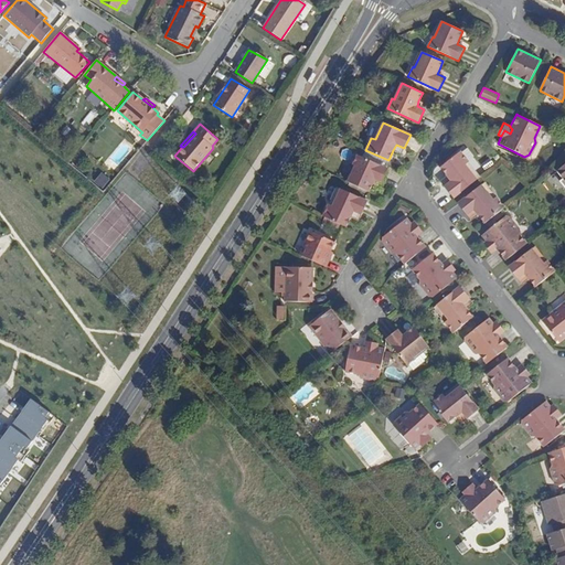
[(402,155),(404,148),(396,145),(393,150),(402,155)]
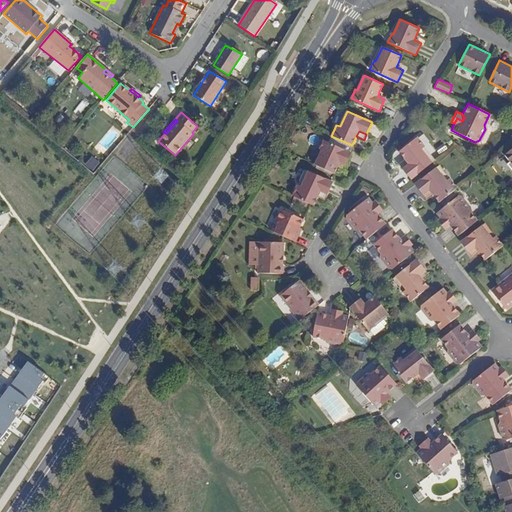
[(403,169),(411,180),(432,163),(421,149),(425,147),(417,137),(399,152),(405,160),(409,164),(403,169)]
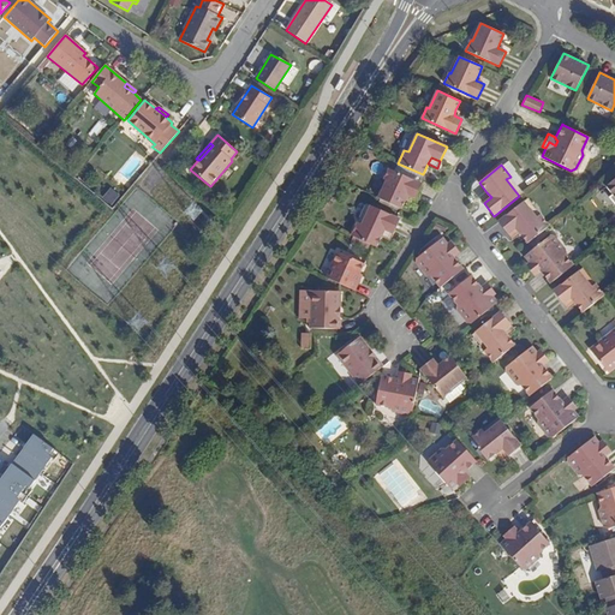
[(378,198),(401,209),(406,199),(408,195),(412,196),(416,198),(423,184),(389,168),(384,179),(387,180),(378,198)]
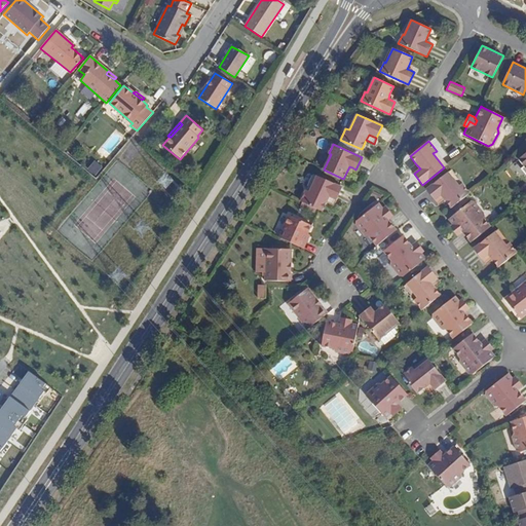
[(420,168),(416,164),(410,168),(414,174),(420,168)]
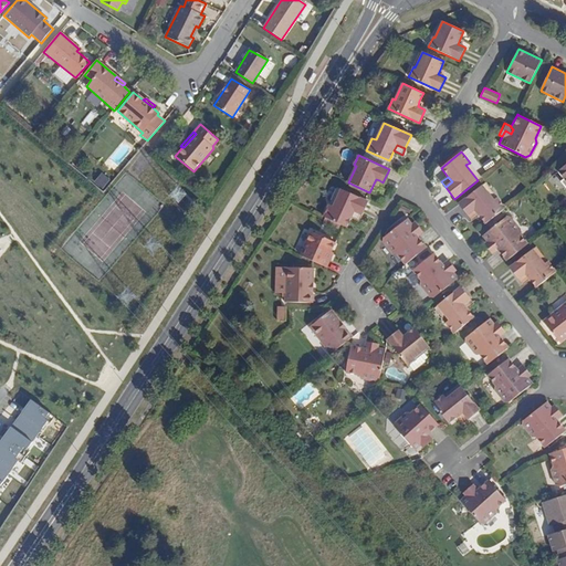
[(485,223),(505,208),(498,198),(494,200),(482,186),(459,203),(468,216),(474,210),(479,216),(485,223)]
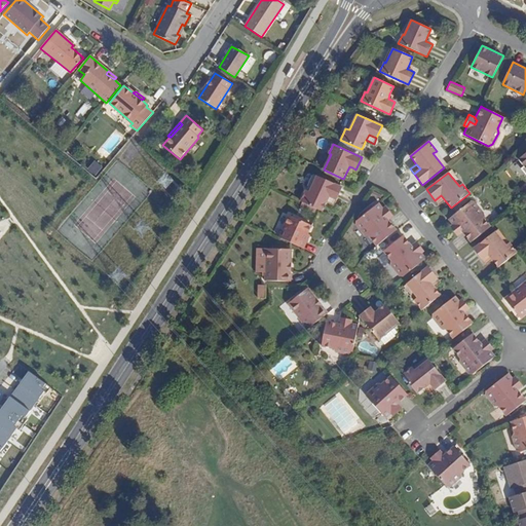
[(301,201),(323,212),(327,200),(329,196),(332,197),(337,199),(342,187),(316,176),(309,192),(306,190),(301,201)]
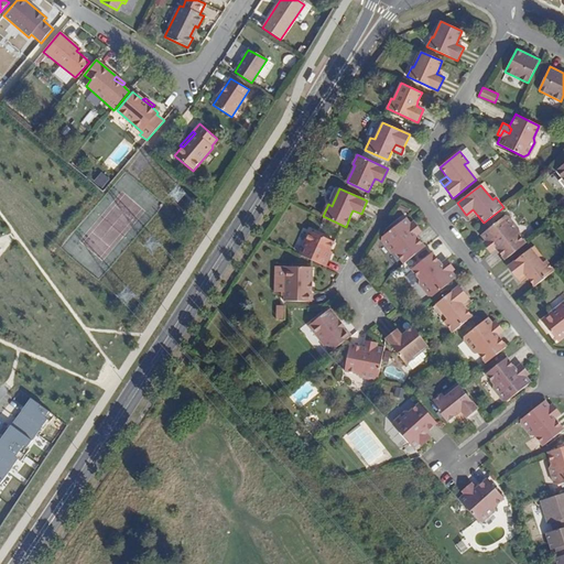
[(470,220),(477,215),(473,209),(466,215),(470,220)]
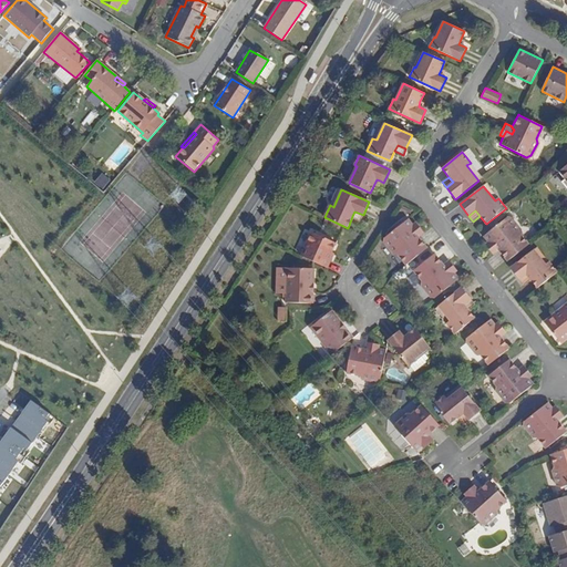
[(508,261),(529,245),(521,234),(521,229),(512,218),(507,217),(484,236),(488,243),(493,247),(497,244),(501,248),(498,249),(498,250),(508,261)]
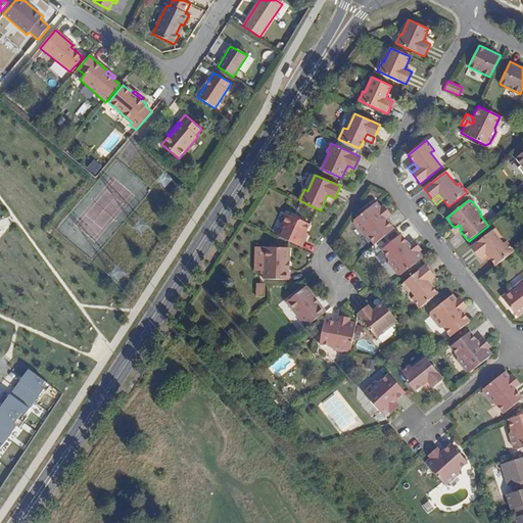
[(365,239),(372,249),(391,234),(394,231),(393,231),(391,232),(388,229),(385,224),(389,221),(374,207),(352,225),(351,229),(361,239),(365,239)]
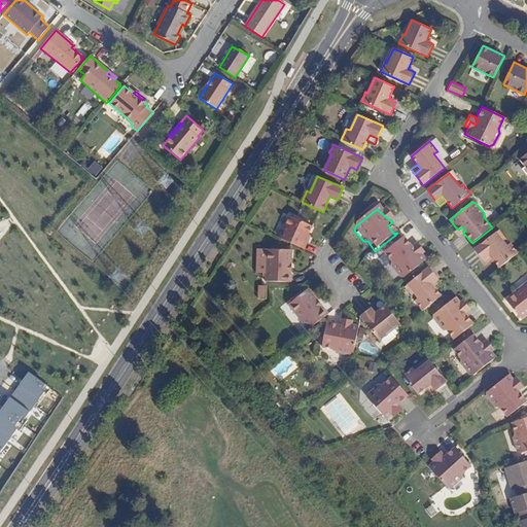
[(397,214),(392,222),(388,225),(391,231),(394,234),(396,233),(397,233),(406,223),(397,214)]
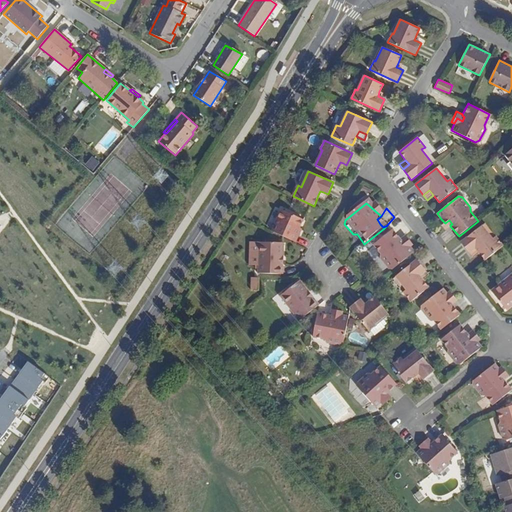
[(300,226),(302,227),(305,220),(282,210),(272,231),(293,241),(297,232),(300,226)]
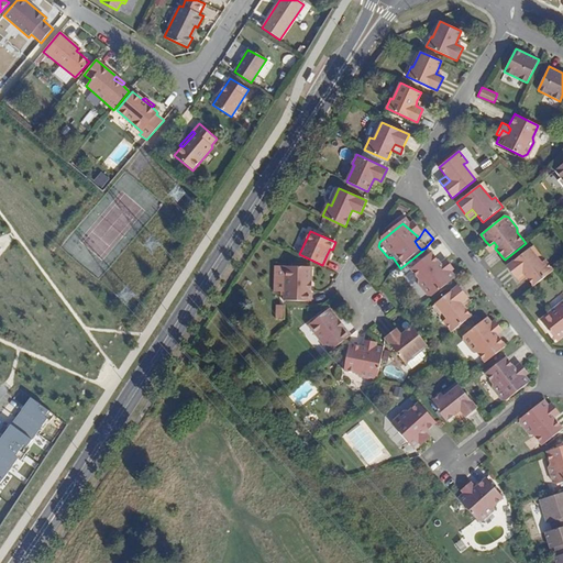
[(489,245),(485,241),(482,243),(489,253),(495,249),(495,247),(497,246),(494,242),(489,245)]
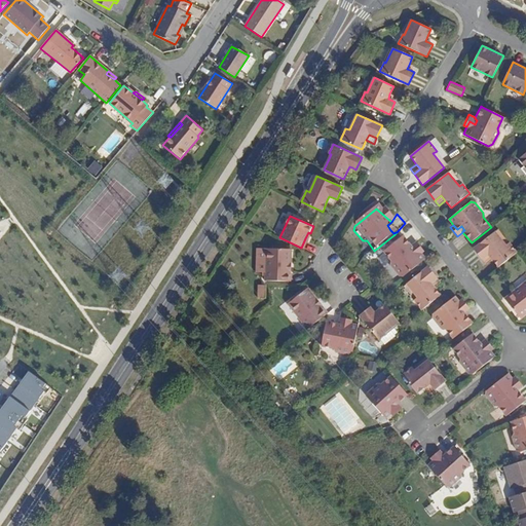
[(492,259),(498,267),(517,253),(510,242),(506,246),(495,232),(474,249),(482,260),(488,255),(492,259)]
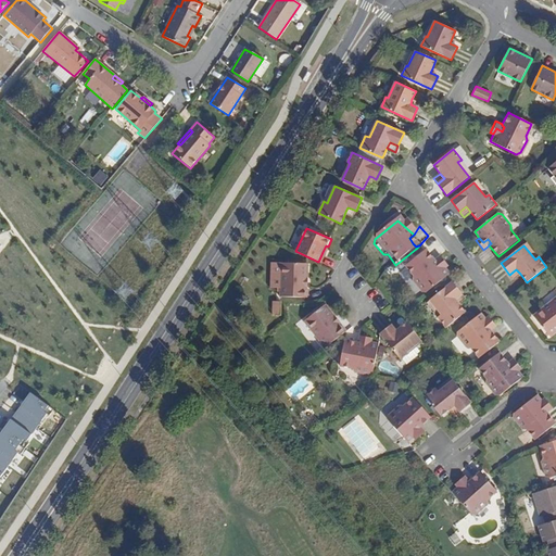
[(427,292),(450,274),(445,267),(441,263),(437,266),(433,263),(436,261),(434,260),(427,249),(406,265),(414,276),(414,280),(422,291),(427,292)]
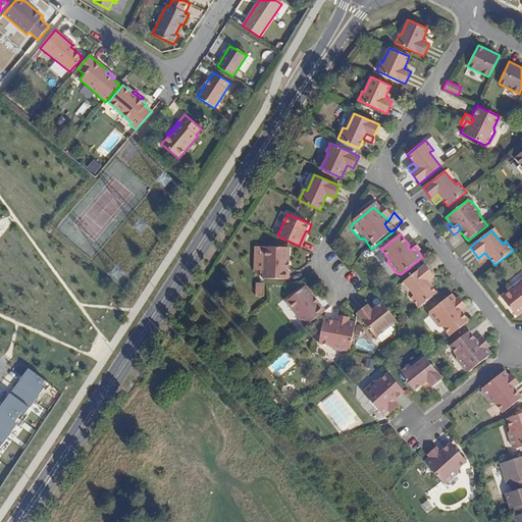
[(414,247),(418,251),(420,249),(413,240),(408,244),(409,245),(407,247),(410,250),(414,247)]
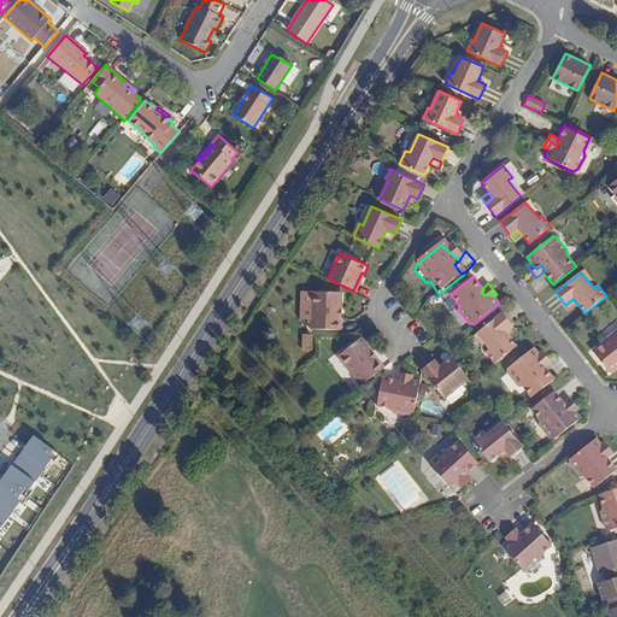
[(311,319),(312,292),(299,291),(298,318),(309,319),(311,319)]
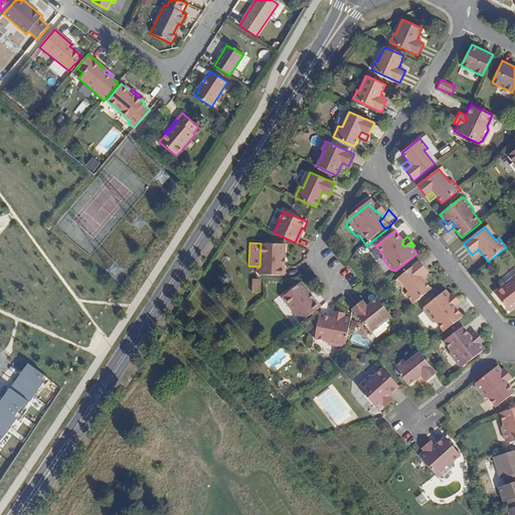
[(281,276),(282,243),(261,243),(260,267),(258,267),(258,275),(281,276)]
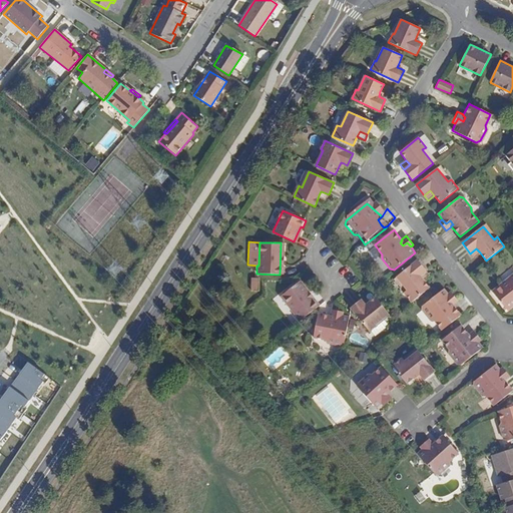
[(476,248),(470,253),(474,258),(480,252),(476,248)]
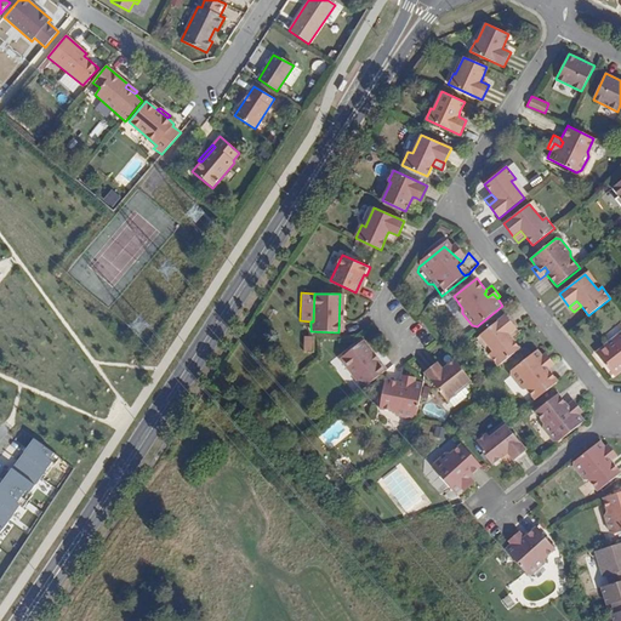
[(499,366),(520,348),(513,340),(508,334),(516,328),(506,314),(480,335),(493,352),(489,354),(499,366)]
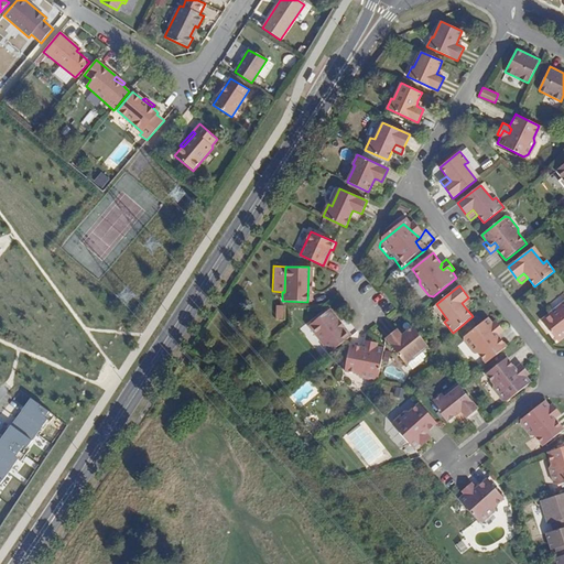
[(462,303),(466,308),(473,303),(468,297),(462,303)]
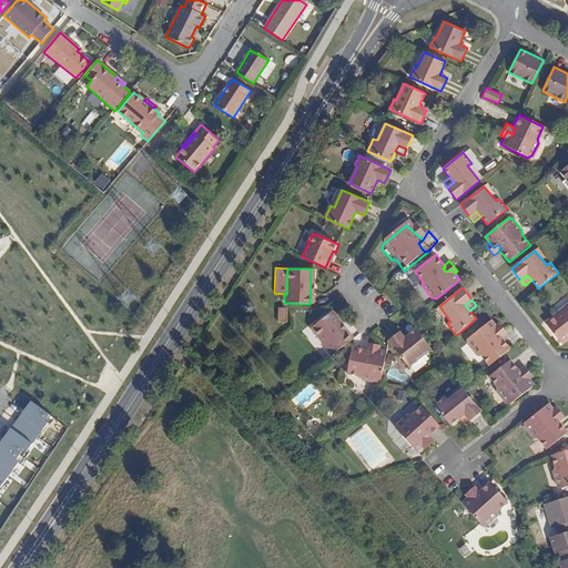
[(546,324),(560,342),(567,336),(567,303),(565,306),(566,308),(546,324)]
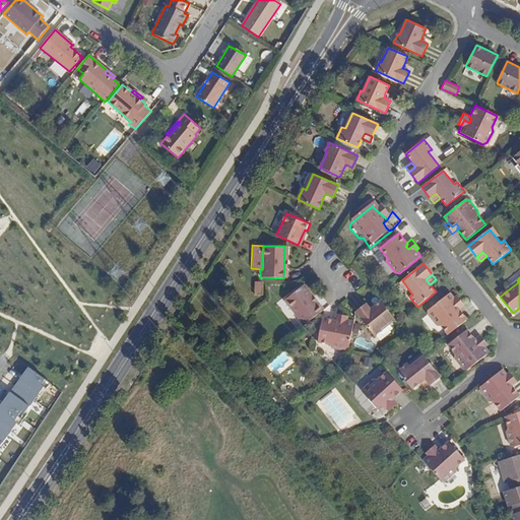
[(261,295),(261,285),(253,285),(253,295),(261,295)]
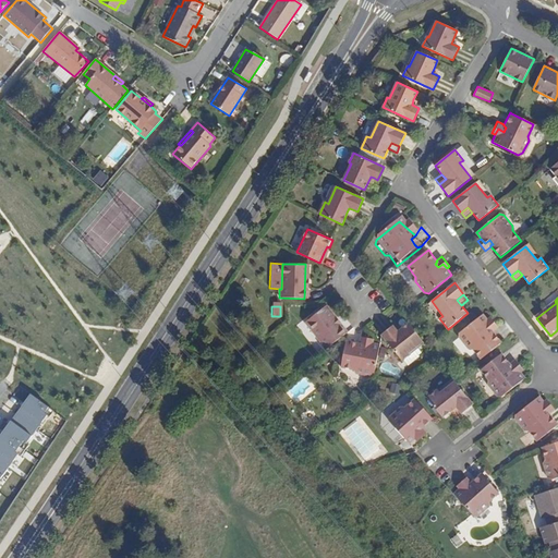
[(320,342),(326,349),(347,334),(325,306),(306,320),(323,340),(320,342)]
